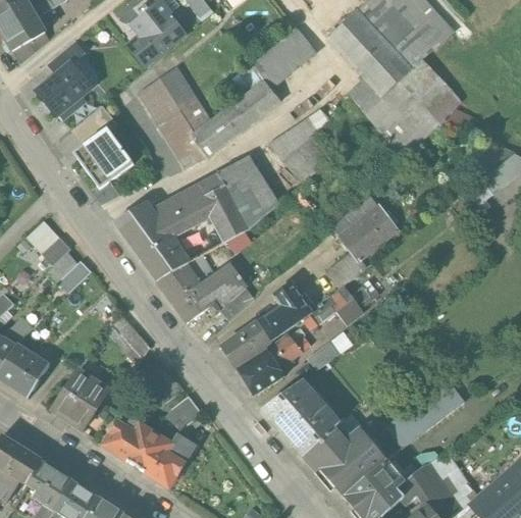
[(23,0),(0,13),(0,27),(14,51),(41,36),(46,33),(38,18),(58,6),(54,0),(23,0)]
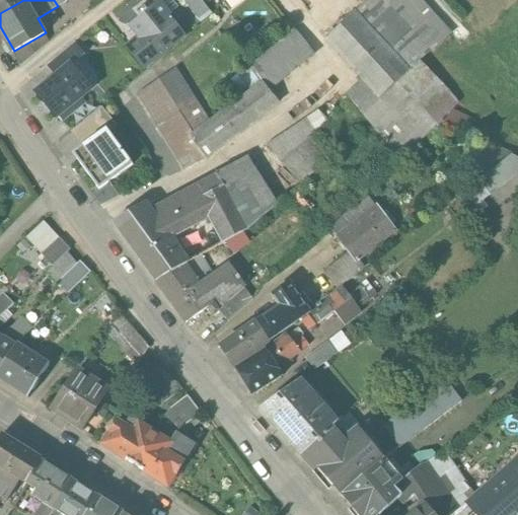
[(0,0),(0,13),(23,0),(0,0)]
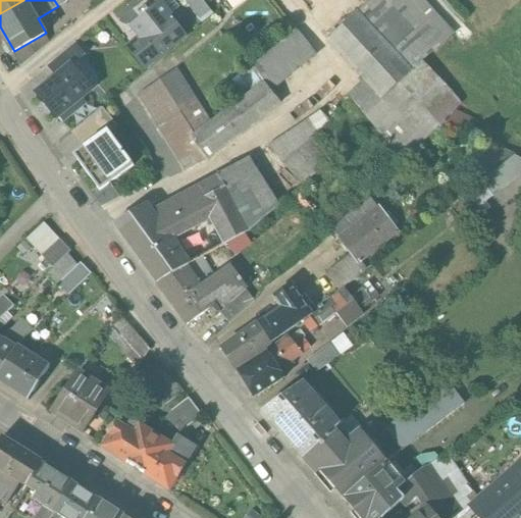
[(191,0),(205,17),(217,7),(211,0),(191,0)]
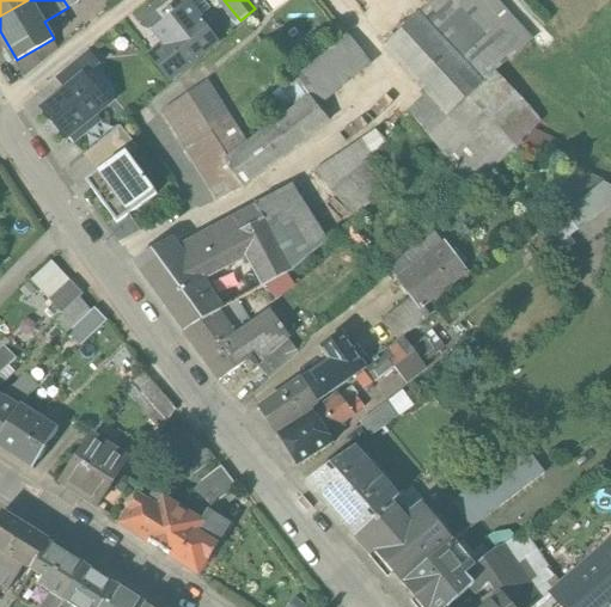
[(429,0),(383,43),(429,92),(410,110),(477,182),(542,123),(494,71),(532,35),(499,0),(429,0)]
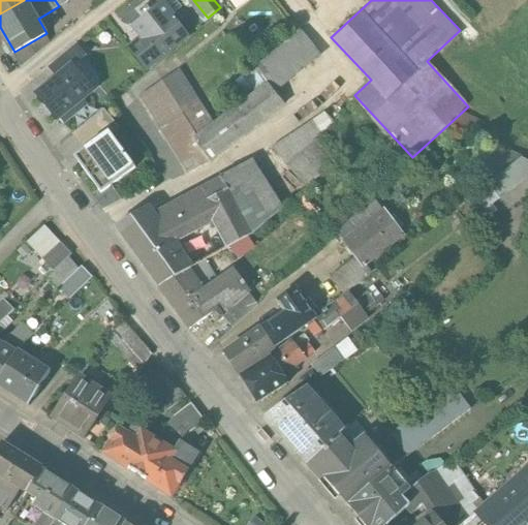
[(153,29),(130,47),(147,67),(186,35),(168,13),(166,14),(160,6),(145,19),(153,29)]
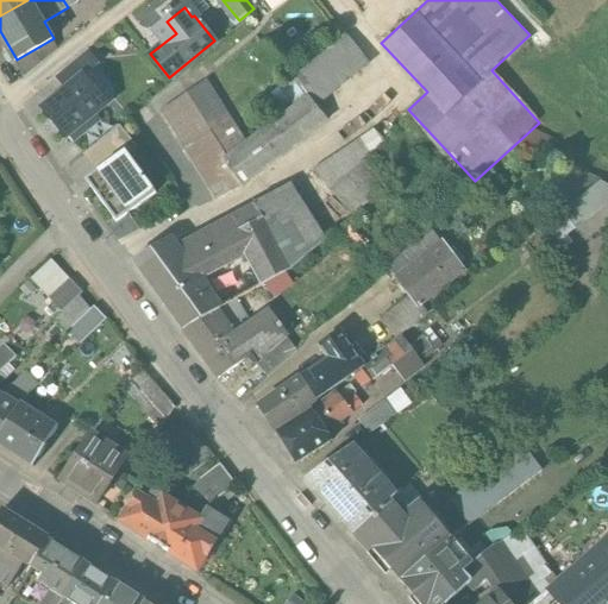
[(349,35),(296,74),(311,93),(318,102),(370,63),(349,35)]
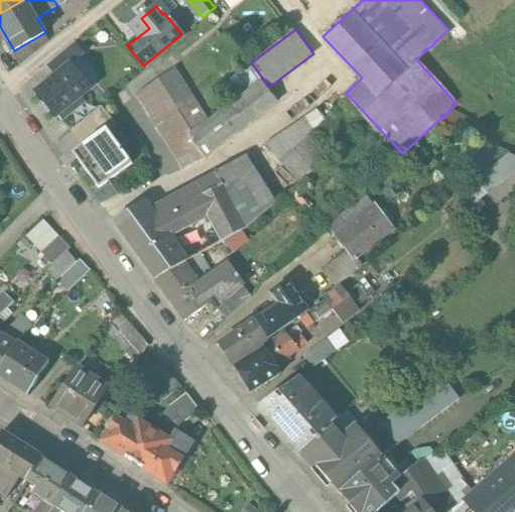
[(40,35),(14,50),(22,62),(45,43),(40,35)]
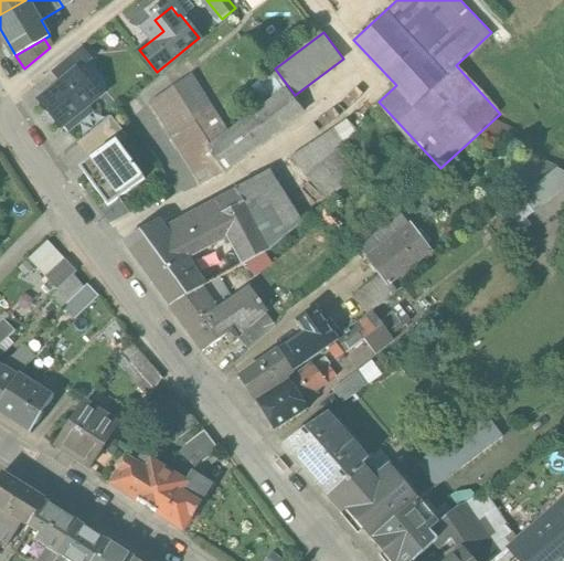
[(83,43),(52,69),(62,81),(76,67),(77,69),(94,56),(83,43)]
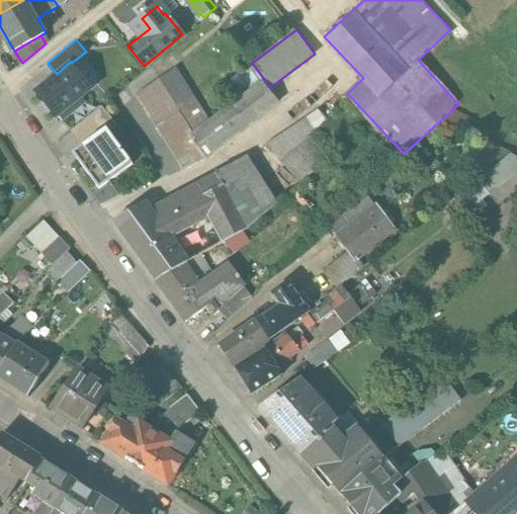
[(57,74),(37,90),(59,114),(61,112),(64,116),(85,98),(82,94),(91,87),(71,63),(70,62),(57,74)]
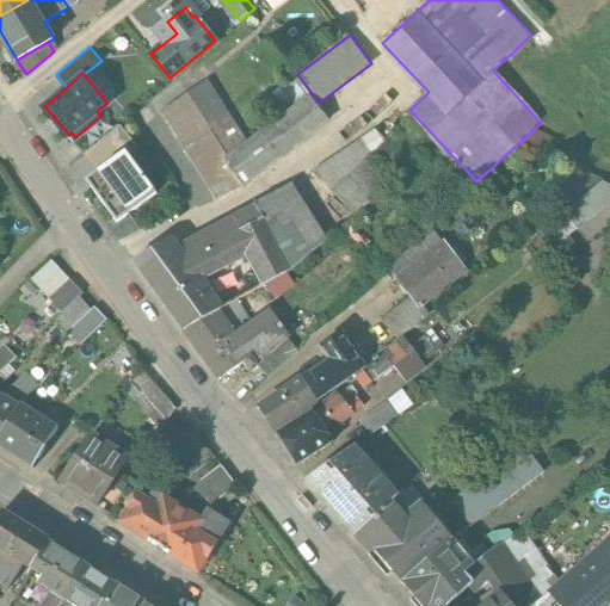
[(208,78),(188,91),(213,130),(233,116),(208,78)]
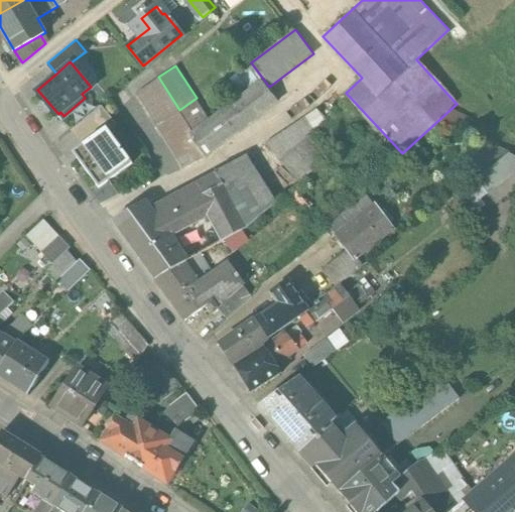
[(158,77),(138,92),(177,154),(196,143),(188,133),(192,131),(179,110),(158,77)]
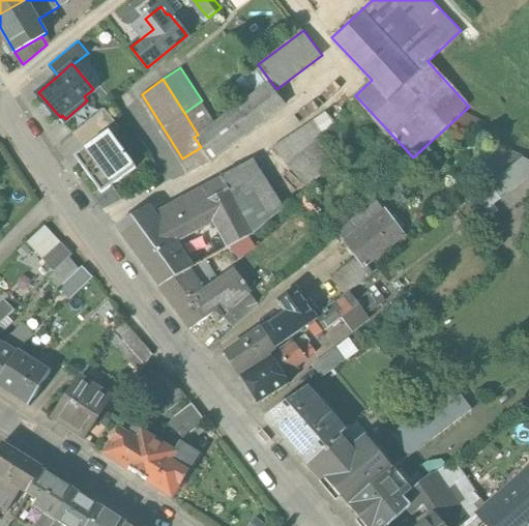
[(198,135),(194,137),(201,147),(210,158),(287,103),(276,89),(270,81),(215,121),(198,135)]
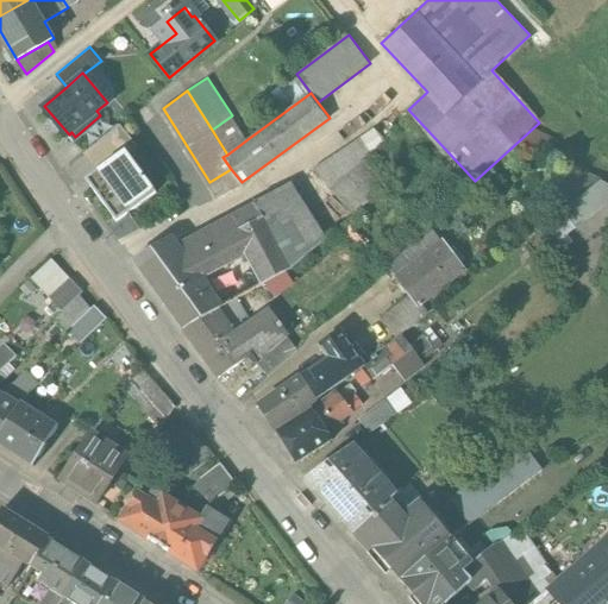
[(232,115),(212,130),(227,155),(248,139),(232,115)]
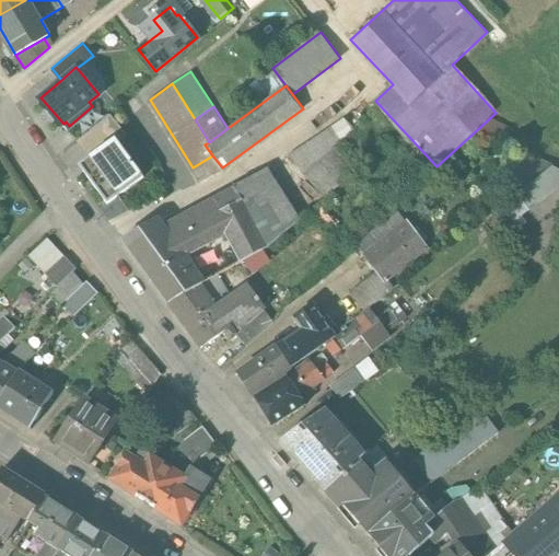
[(111,113),(78,140),(90,155),(115,136),(116,138),(126,131),(111,113)]
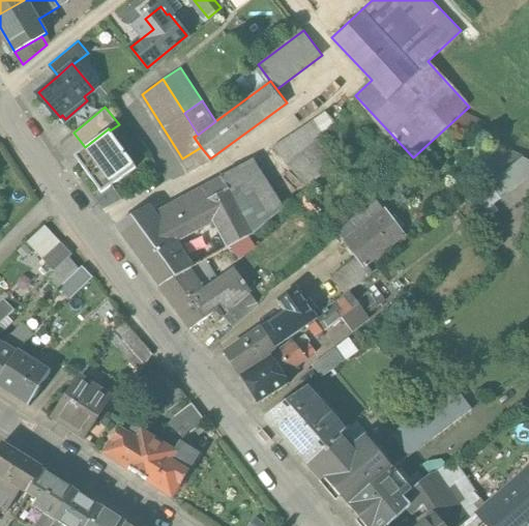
[(314,118),(273,146),(291,166),(326,130),(314,118)]
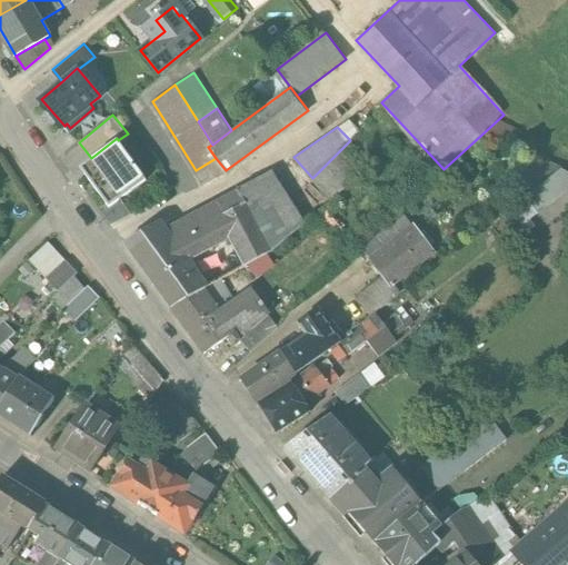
[(118,140),(117,138),(91,158),(80,166),(110,205),(147,178),(118,140)]
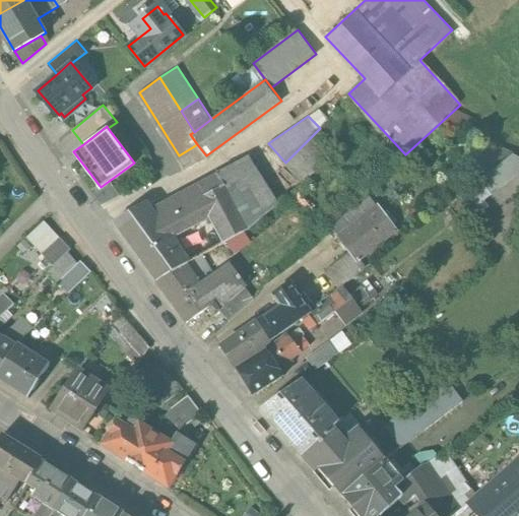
[(197,144),(179,155),(185,167),(206,155),(197,144)]
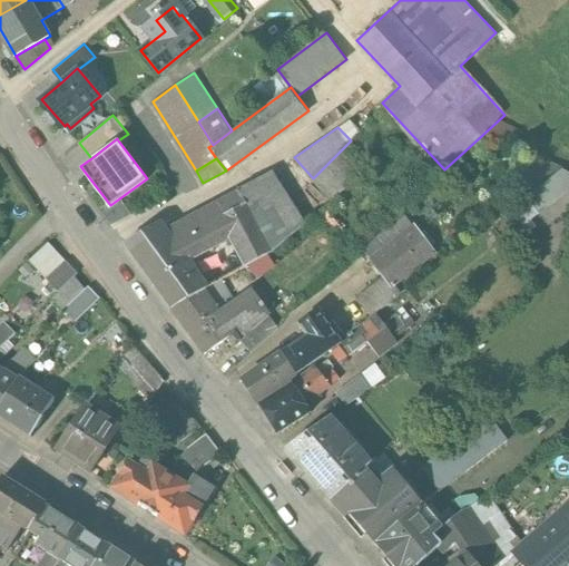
[(276,171),(243,189),(249,202),(180,241),(190,259),(227,238),(231,242),(235,240),(247,265),(273,251),(274,251),(306,223),(276,171)]
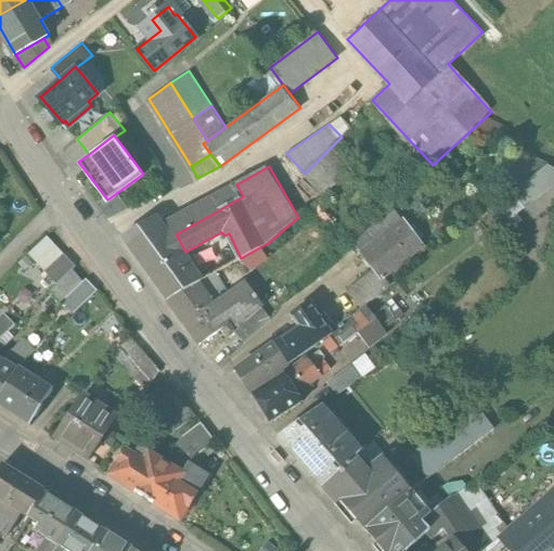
[(235,183),(164,223),(159,216),(123,235),(170,298),(202,281),(193,266),(185,252),(176,234),(243,196),(236,184),(235,183)]
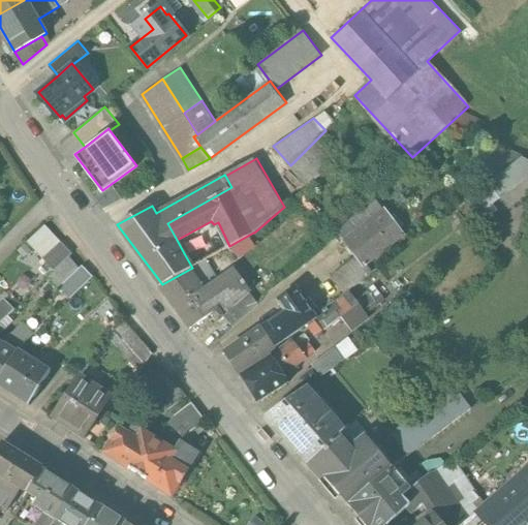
[(390,208),(348,238),(368,265),(409,235),(390,208)]
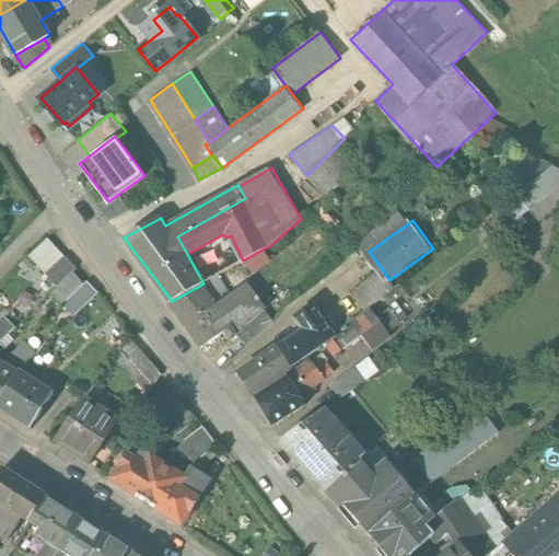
[(49,232),(31,251),(47,268),(67,248),(49,232)]
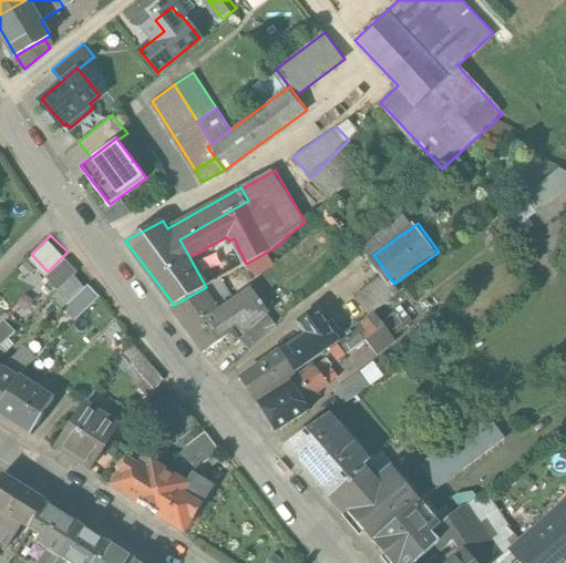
[(74,274),(53,295),(65,306),(85,286),(74,274)]
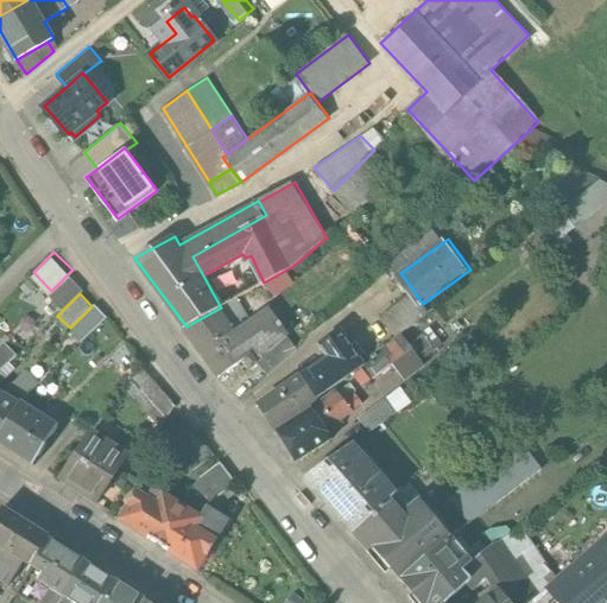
[(396,327),(418,318),(411,298),(387,306),(396,327)]
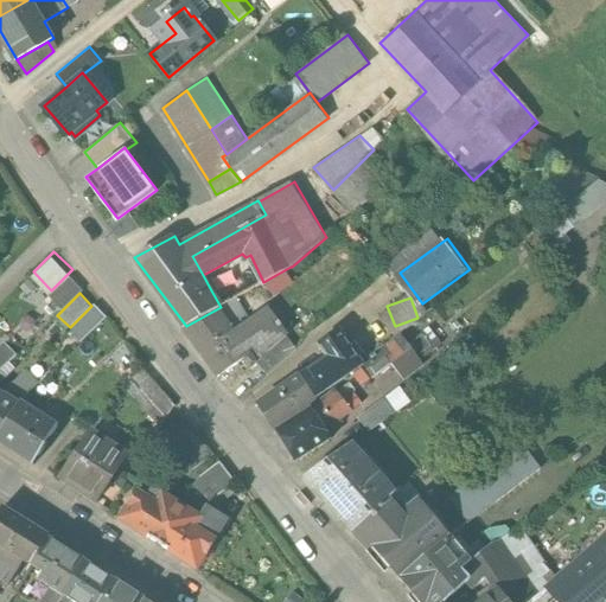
[(221,307),(186,326),(222,373),(247,357),(252,353),(235,331),(231,325),(246,315),(235,299),(221,307)]
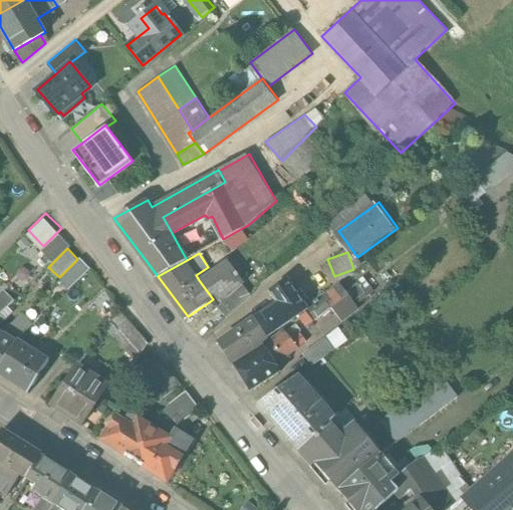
[(77,259),(59,277),(70,288),(90,267),(80,256),(77,259)]
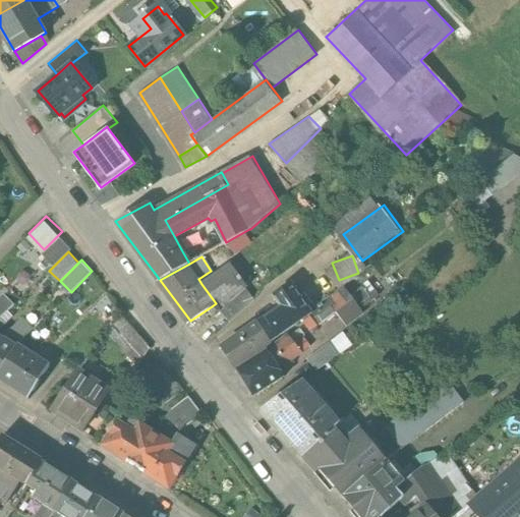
[(229,264),(201,284),(216,303),(212,306),(217,314),(222,310),(246,288),(248,287),(242,280),(244,278),(242,275),(240,277),(229,264)]
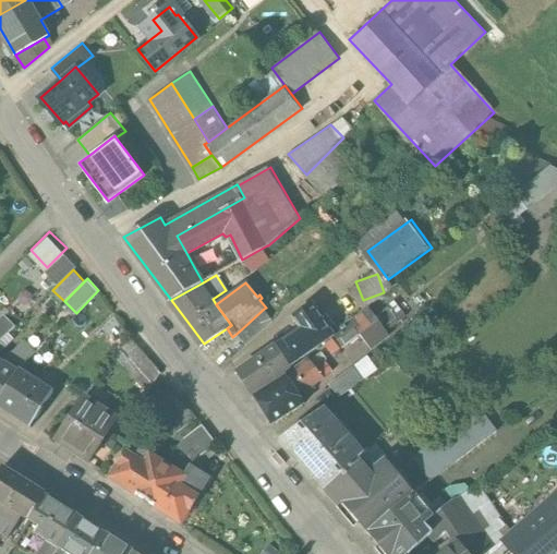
[(335,333),(313,301),(297,312),(304,325),(280,342),(293,361),(335,333)]
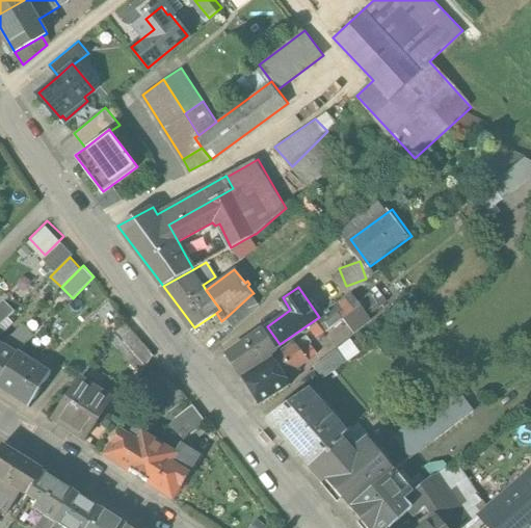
[(351,296),(339,304),(319,317),(327,326),(343,314),(354,327),(371,314),(370,313),(387,299),(383,294),(378,297),(373,288),(355,300),(351,296)]
